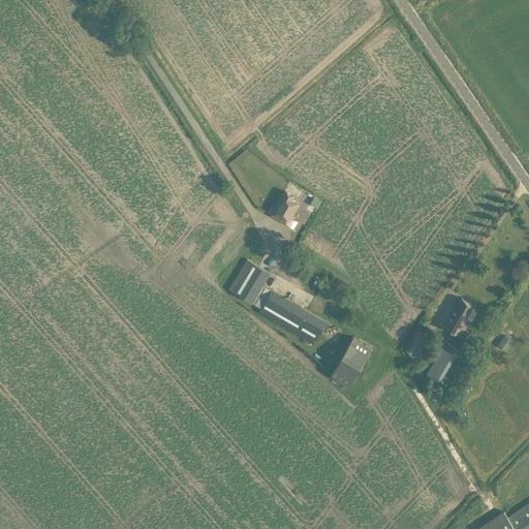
[(272,215),(280,220),(286,223),(293,212),(299,203),(291,198),(293,195),(285,190),(274,210),(275,210),(272,215)]
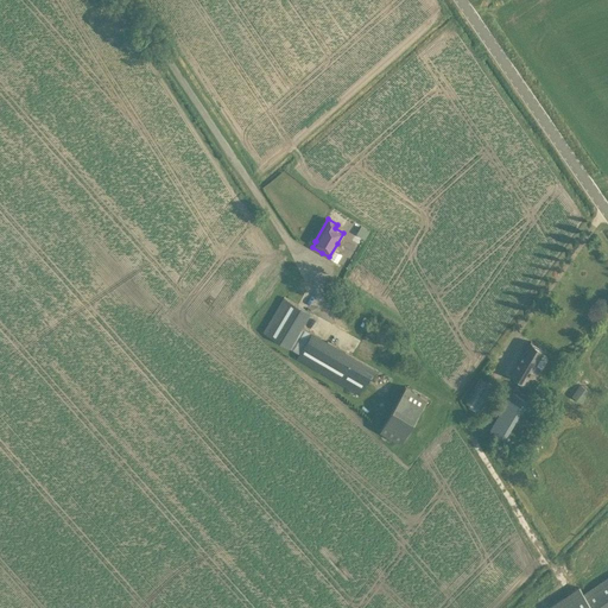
[(353,240),(360,244),(367,228),(360,225),(353,240)]
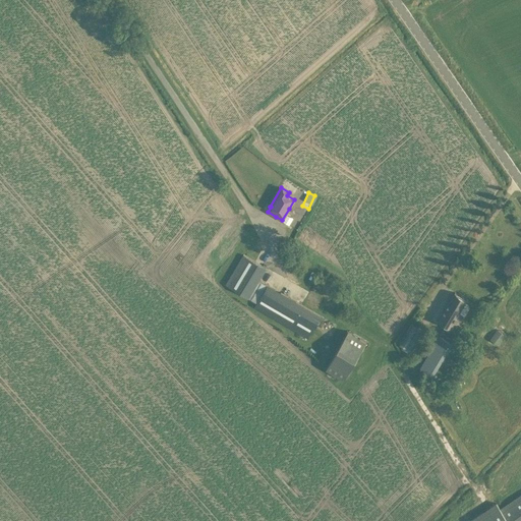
[(226,284),(256,302),(254,306),(291,329),(297,317),(313,328),(322,315),(259,280),(267,269),(243,254),(226,284)]
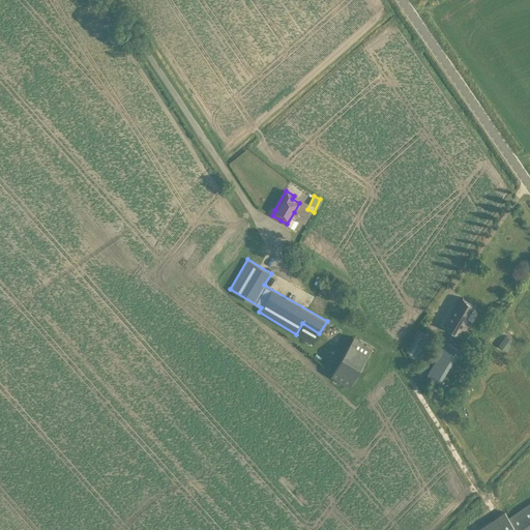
[(463,297),(458,306),(445,327),(458,333),(458,332),(465,336),(473,322),(467,318),(469,313),(475,304),(463,297)]
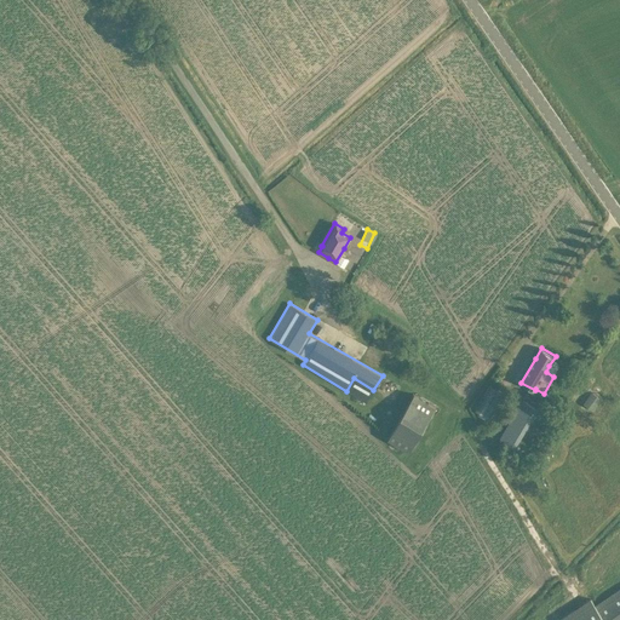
[(489,385),(475,411),(486,415),(500,391),(489,385)]
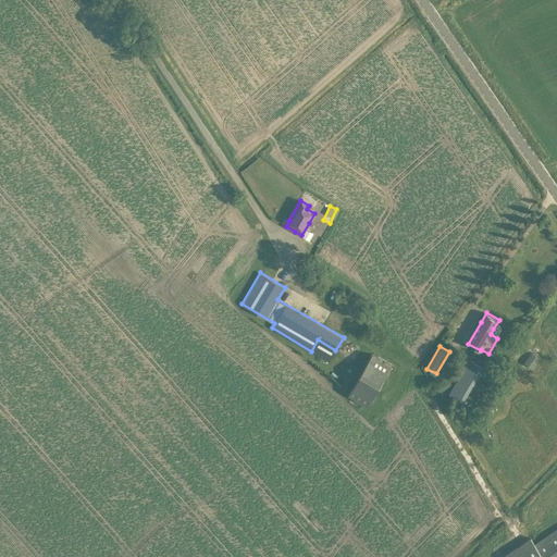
[(541,358),(532,351),(524,362),(533,369),(541,358)]
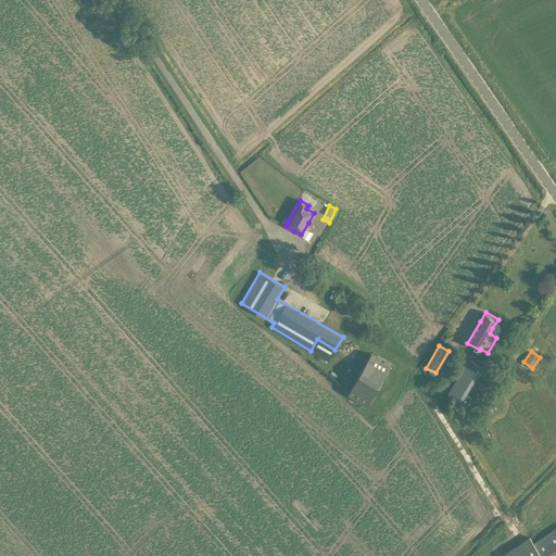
[(366,403),(390,364),(371,353),(348,392),(366,403)]
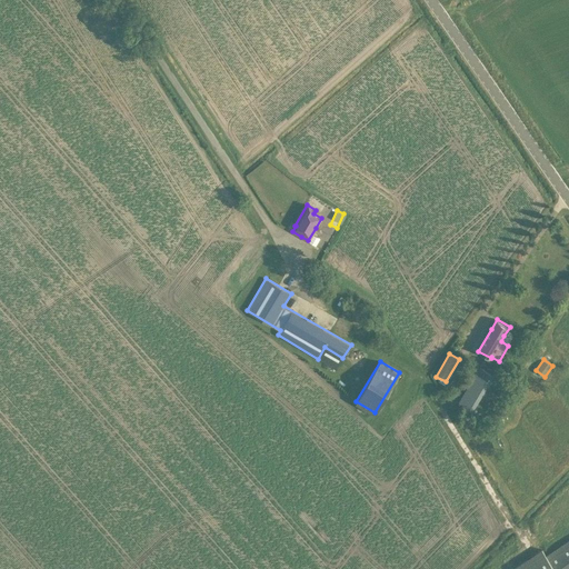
[(479,367),(458,401),(472,410),(493,376),(479,367)]
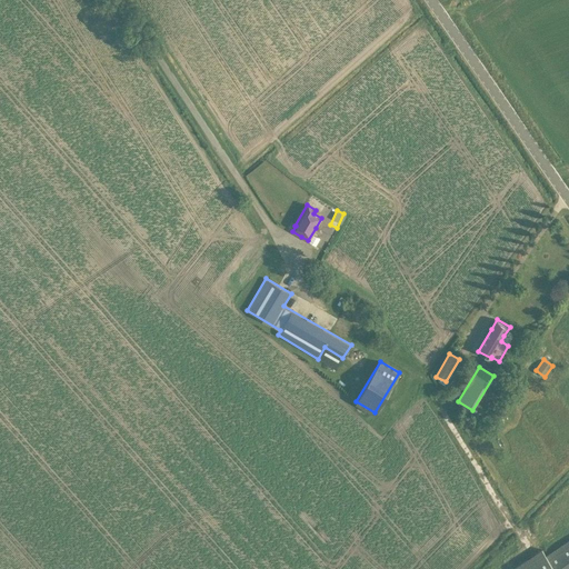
[(510,376),(513,379),(516,380),(516,379),(519,373),(520,371),(519,371),(515,368),(510,376)]
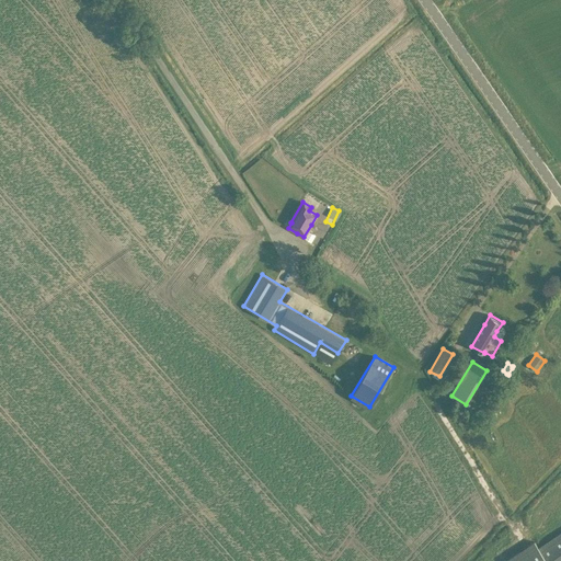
[(560,560),(560,533),(539,548),(535,541),(505,560),(560,560)]
